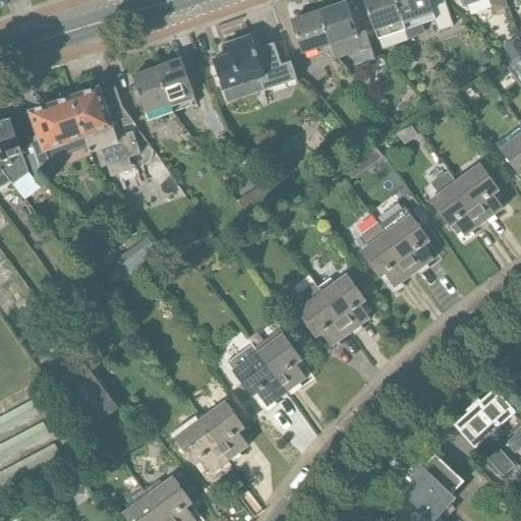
[(364,0),(379,41),(408,31),(411,40),(427,34),(424,25),(437,21),(441,32),(455,26),(445,0),(364,0)]
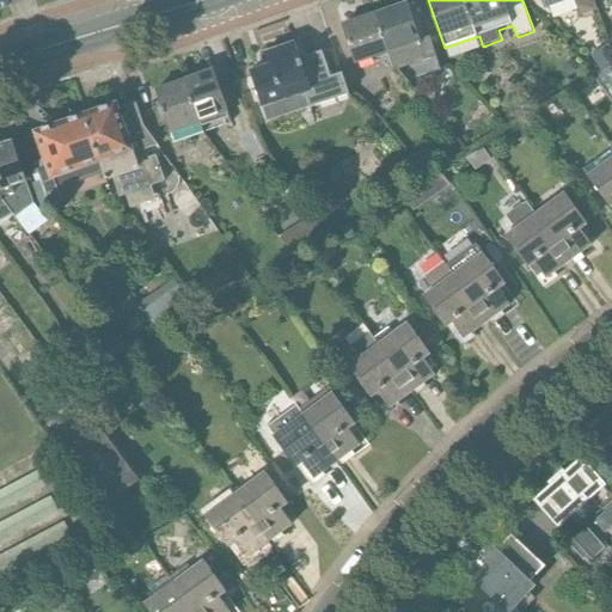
[(593,0),(543,0),(546,10),(573,0),(574,0),(581,17),(598,11),(593,0)]
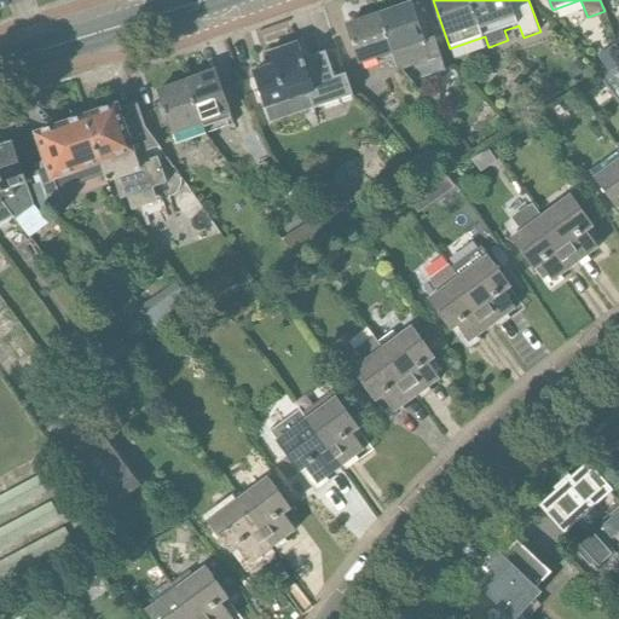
[(380,16),(393,56),(397,64),(414,82),(447,71),(435,38),(423,41),(411,6),(380,16)]
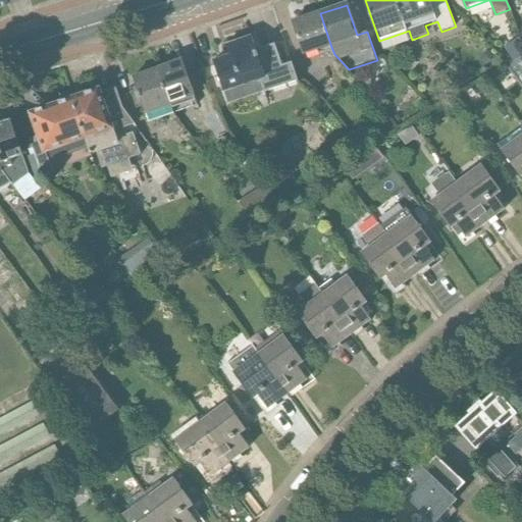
[(304,57),(331,47),(320,13),(294,22),(304,57)]
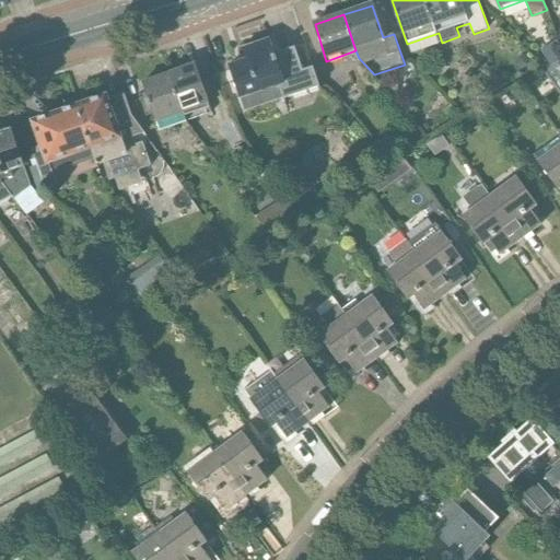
[(230,66),(241,101),(280,88),(284,100),(321,86),(314,67),(303,71),(294,47),(275,54),(270,39),(254,45),(257,57),(230,66)]
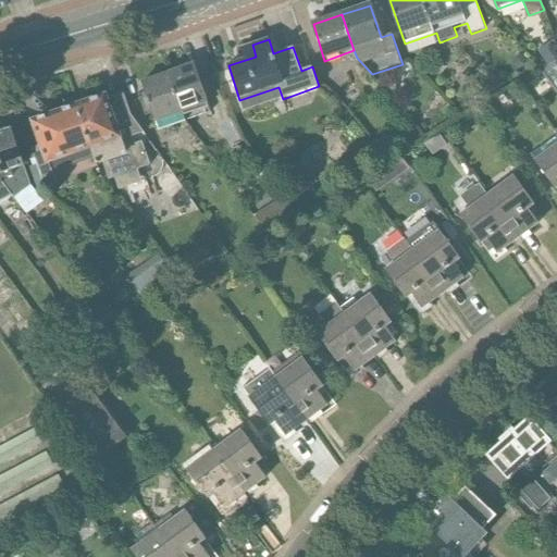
[(169,74),(184,115),(210,107),(195,65),(169,74)]
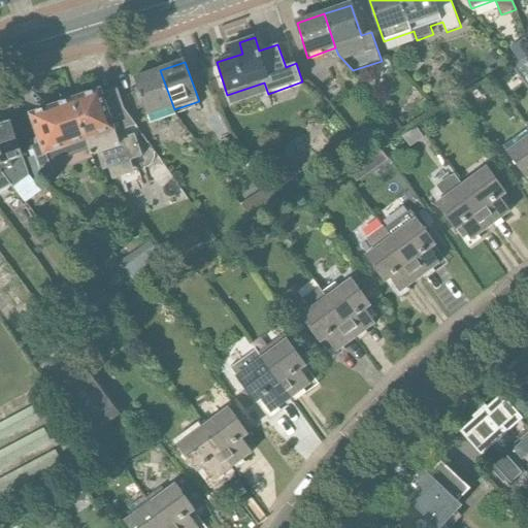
[(176,116),(174,109),(160,70),(135,79),(137,89),(132,91),(138,110),(144,108),(147,117),(151,125),(176,116)]
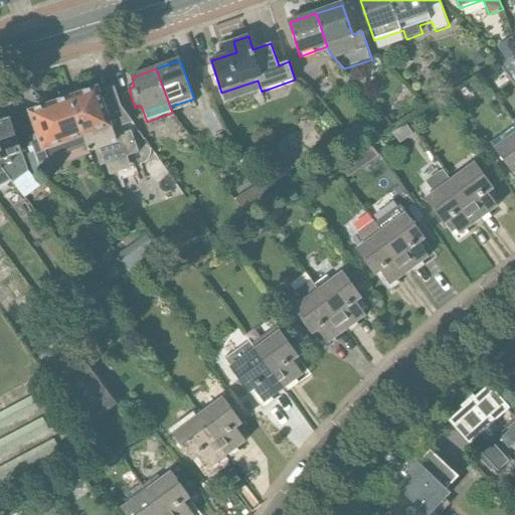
[(87,137),(92,153),(96,152),(101,166),(107,164),(111,176),(132,168),(128,157),(140,153),(133,131),(117,137),(114,130),(134,123),(121,106),(106,112),(99,92),(98,89),(72,98),(87,137)]
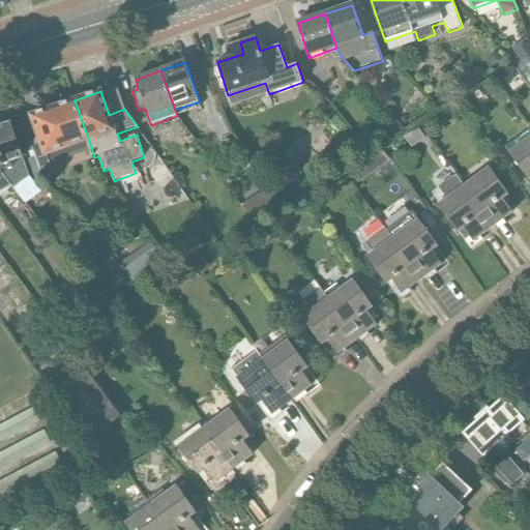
[(32,116),(46,156),(89,141),(75,100),(32,116)]
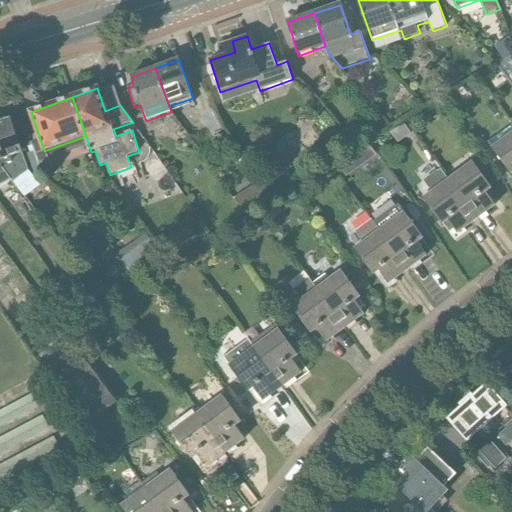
[(0,123),(0,158),(3,168),(6,173),(11,178),(14,182),(28,170),(23,153),(11,119),(0,123)]
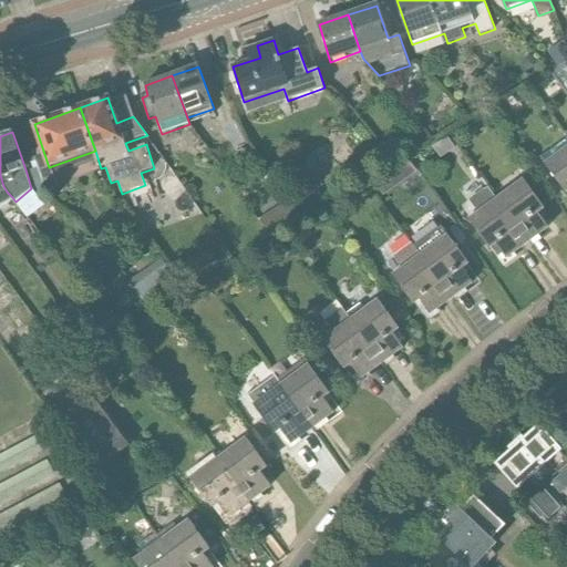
[(566,146),(544,164),(565,193),(566,192),(566,146)]
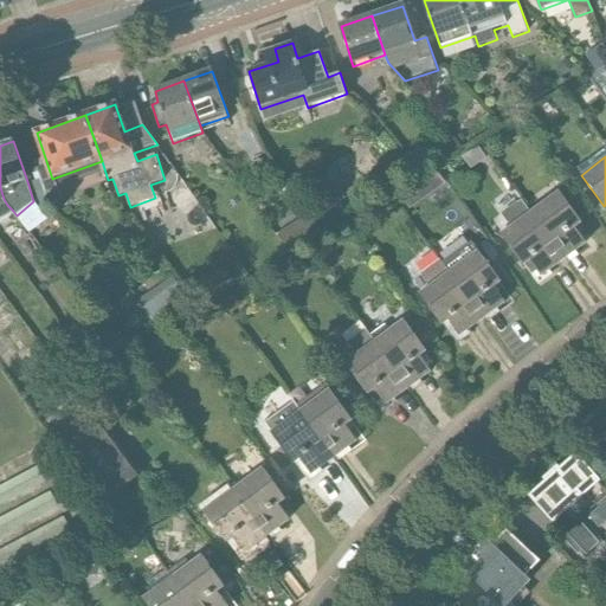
[(7,205),(4,199),(0,187),(0,218),(13,211),(7,205)]
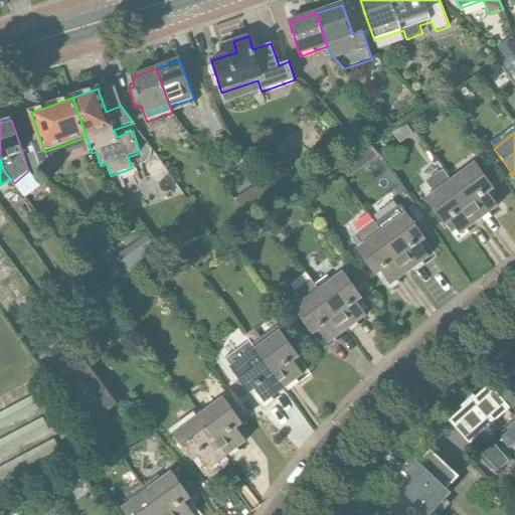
[(450,181),(479,221),(498,207),(489,194),(494,190),(475,162),(450,181)]
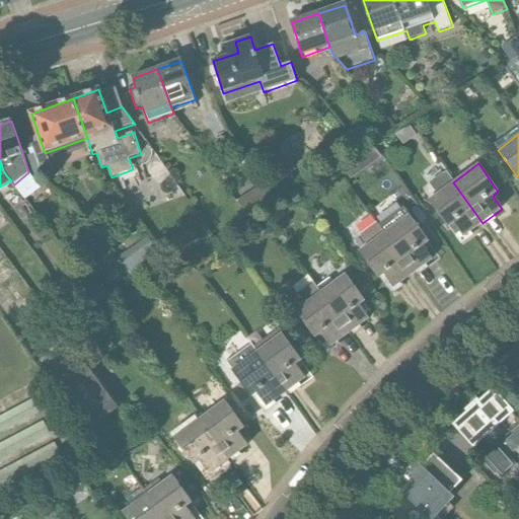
[(463,237),(483,223),(453,182),(446,172),(429,183),(437,194),(428,201),(448,228),(453,224),(463,237)]
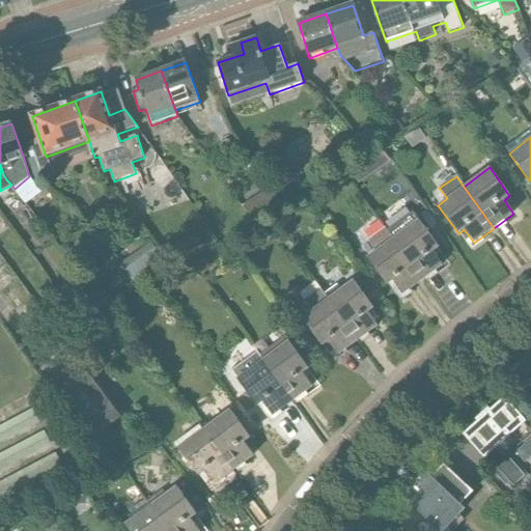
[(394,236),(423,280),(443,266),(432,251),(439,247),(418,220),(394,236)]
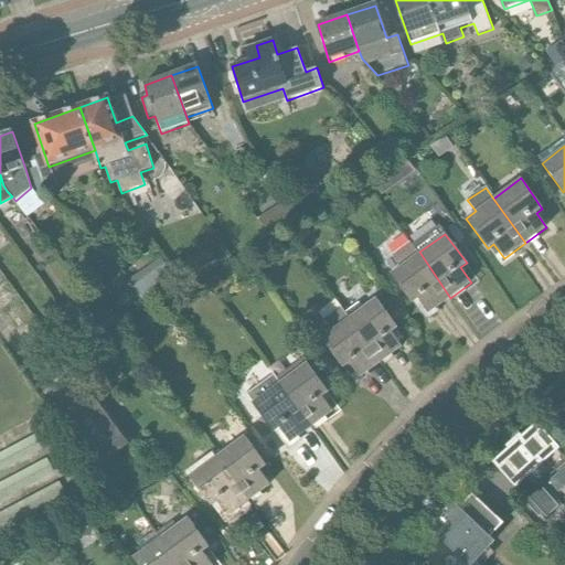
[(428,313),(450,298),(419,252),(411,243),(392,256),(400,266),(391,274),(412,304),(418,298),(428,313)]
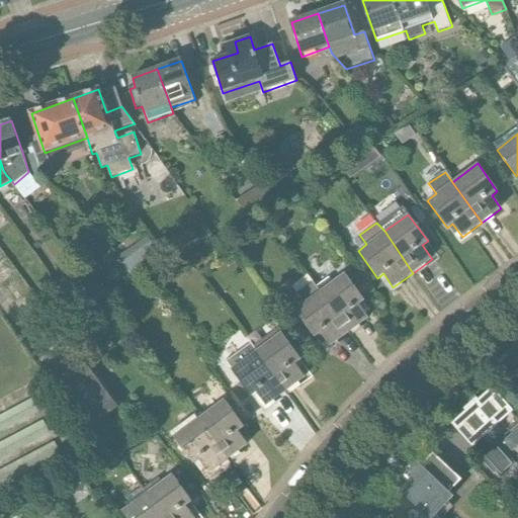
[(318,287),(349,332),(368,318),(359,305),(364,300),(345,273),(333,282),(330,277),(318,287)]
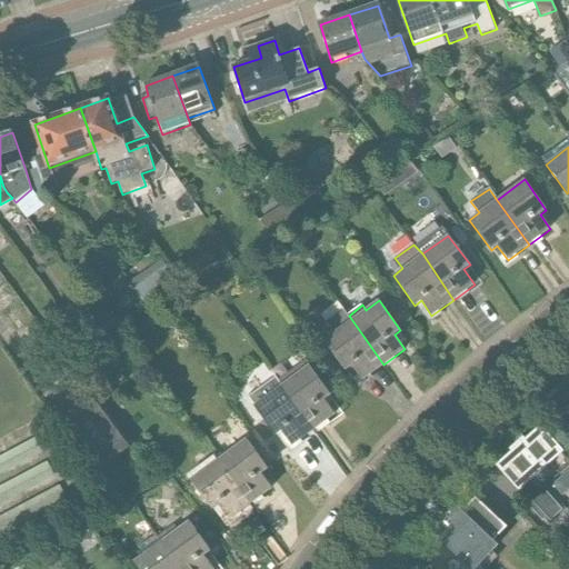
[(383,365),(349,316),(343,309),(326,323),(333,333),(323,341),(346,370),(351,366),(362,380),(383,365)]
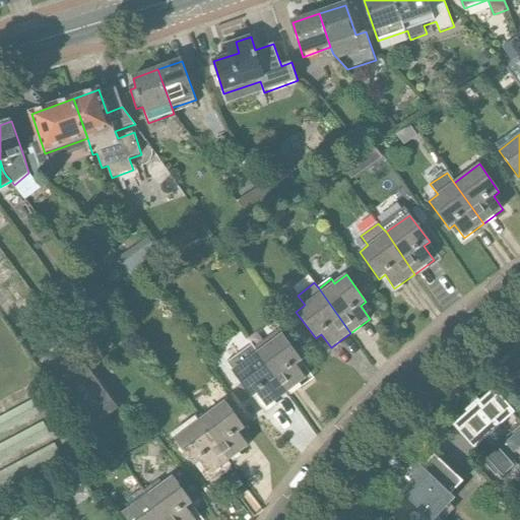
[(257,352),(286,393),(307,379),(297,365),(303,361),(282,334),(257,352)]
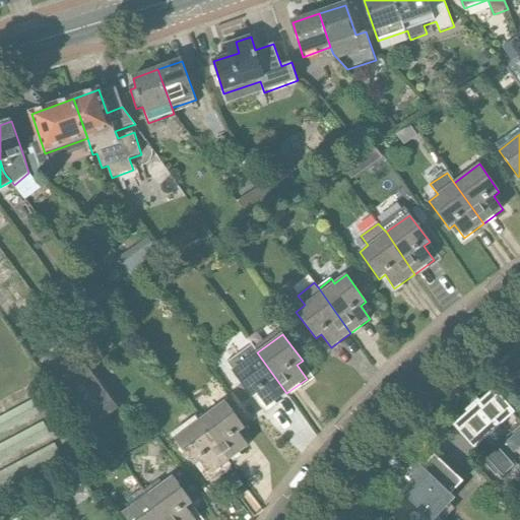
[(267,407),(286,393),(257,352),(232,371),(252,397),(258,393),(267,407)]
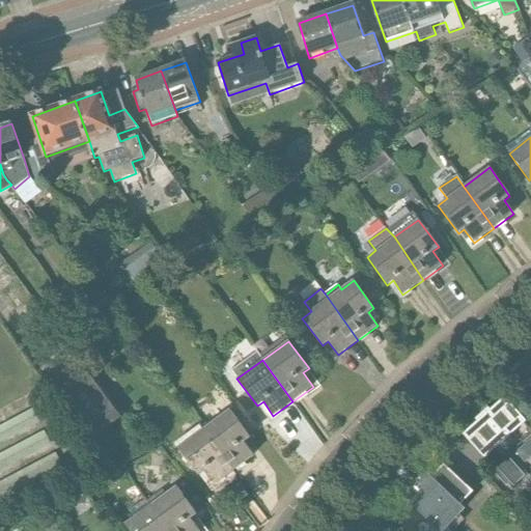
[(91,441),(121,418),(82,364),(51,386),(91,441)]
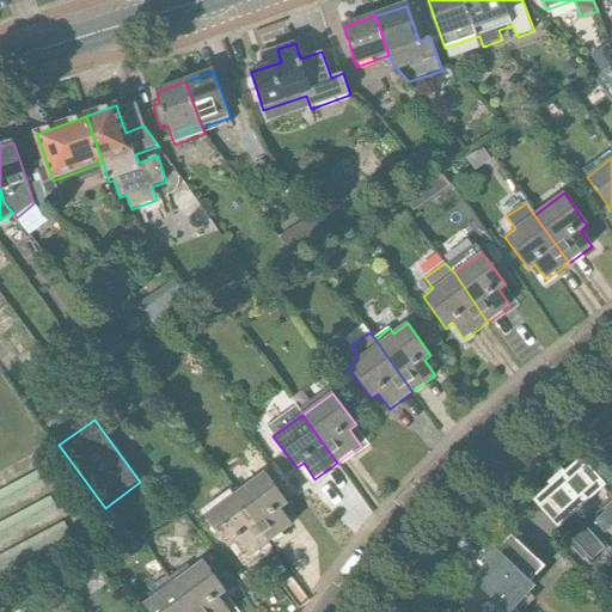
[(579,528),(611,497),(611,496),(582,461),(538,501),(560,525),(568,516),(579,528)]
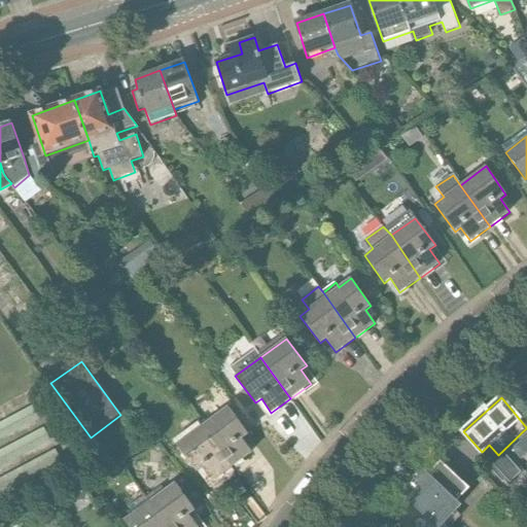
[(202,425),(233,466),(252,452),(242,438),(248,434),(227,407),(202,425)]
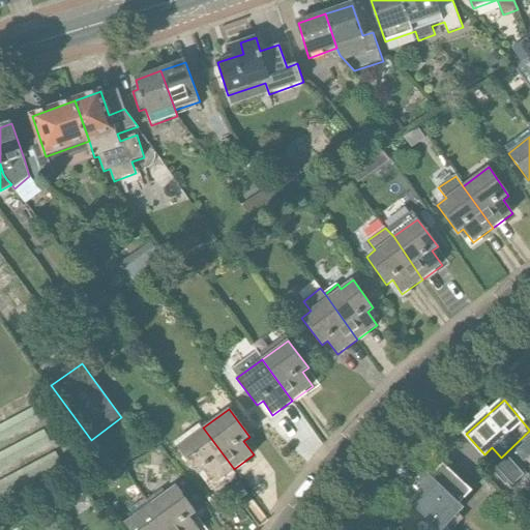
[(213,483),(234,469),(203,428),(178,446),(198,474),(204,470),(213,483)]
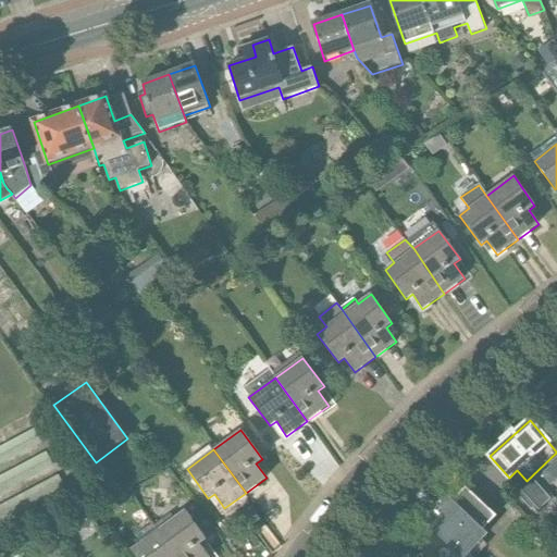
[(556,461),(544,472),(553,483),(556,479),(556,461)]
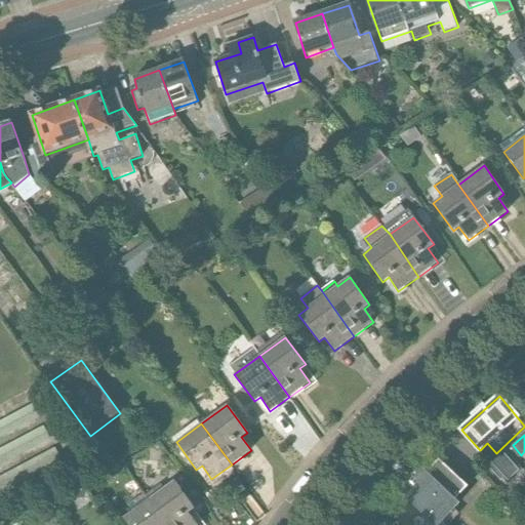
[(507,479),(520,471),(508,450),(494,458),(507,479)]
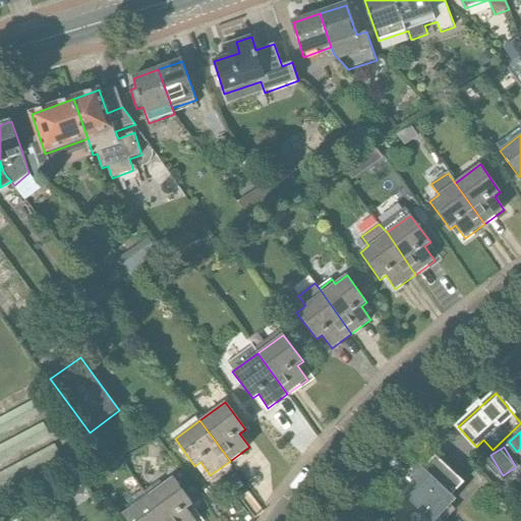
[(452,496),(464,482),(436,456),(423,468),(419,464),(410,474),(414,478),(410,483),(406,479),(397,488),(430,520),(436,520),(457,500),(452,496)]
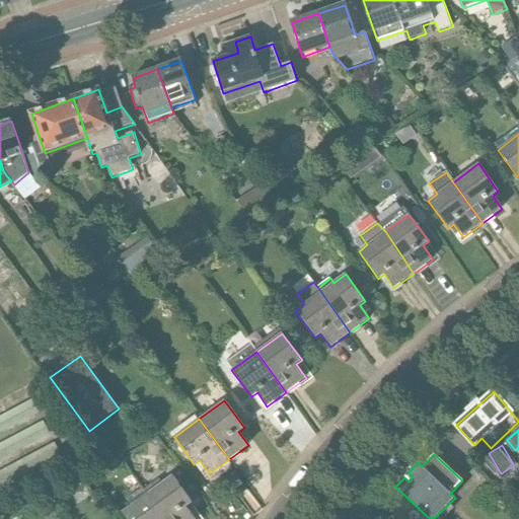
[(145,489),(167,518),(196,518),(187,507),(193,502),(172,475),(161,484),(158,479),(145,489)]
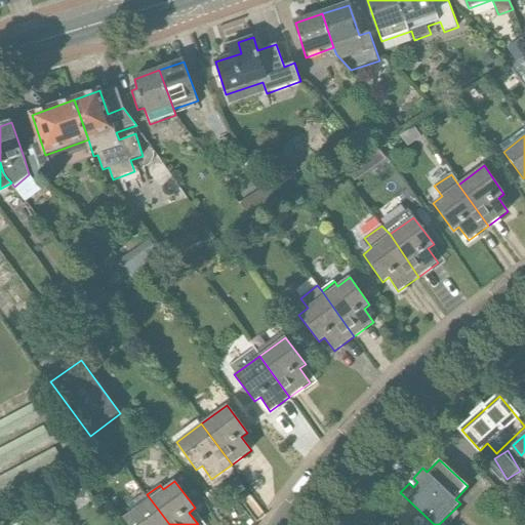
[(169,524),(147,494),(133,503),(136,509),(123,519),(128,524),(169,524)]
